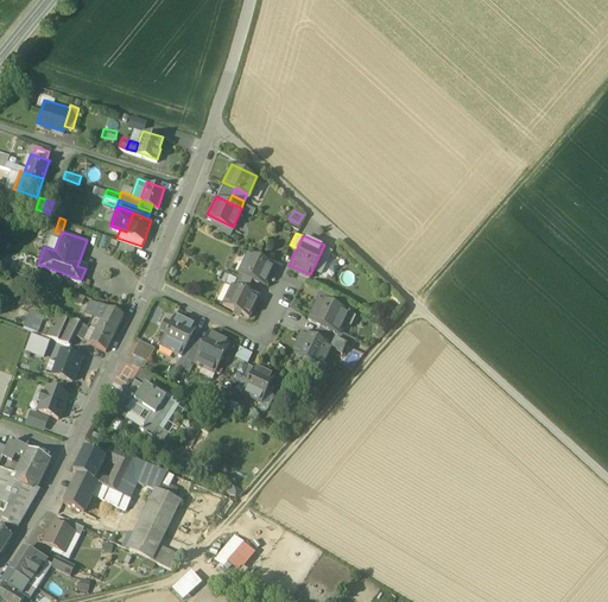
[(134,245),(120,239),(118,246),(132,252),(134,245)]
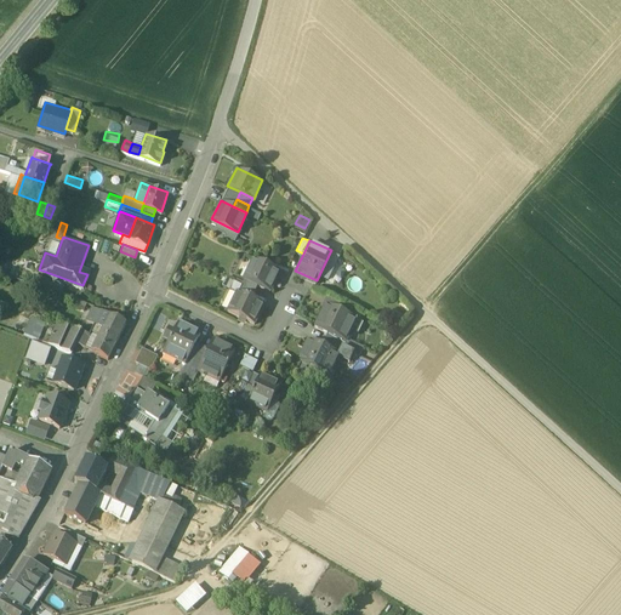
[(279,268),(254,256),(244,275),(245,275),(257,282),(269,288),(279,268)]
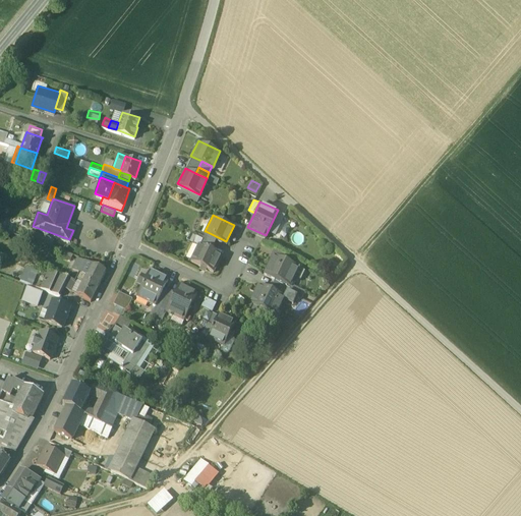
[(216,236),(206,231),(203,237),(213,242),(216,236)]
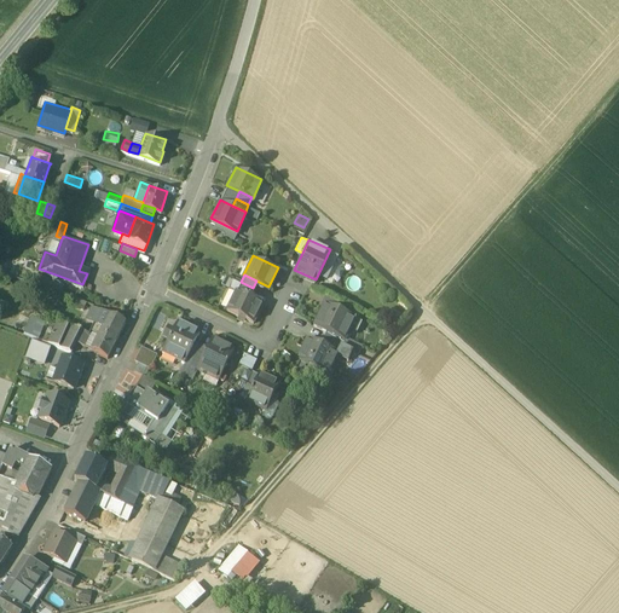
[(253,288),(241,282),(237,288),(250,294),(253,288)]
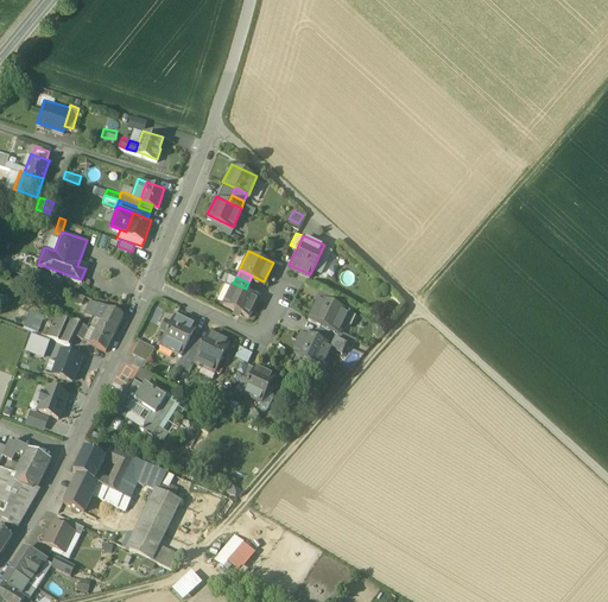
[(233,283),(223,302),(248,314),(258,295),(233,283)]
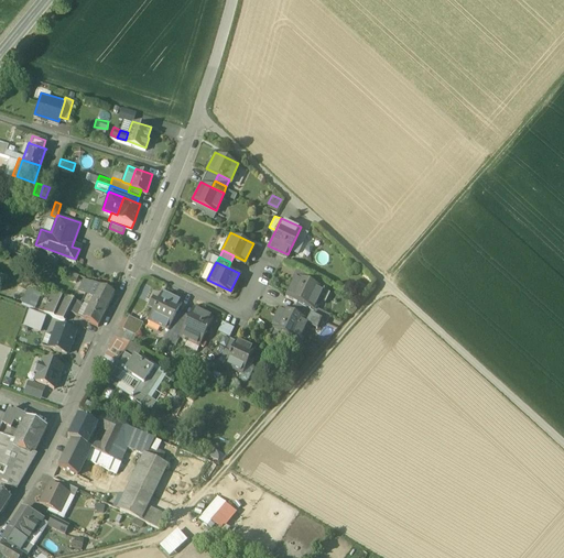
[(323,287),(295,274),(286,293),(302,301),(314,306),(315,304),(318,296),(323,287)]
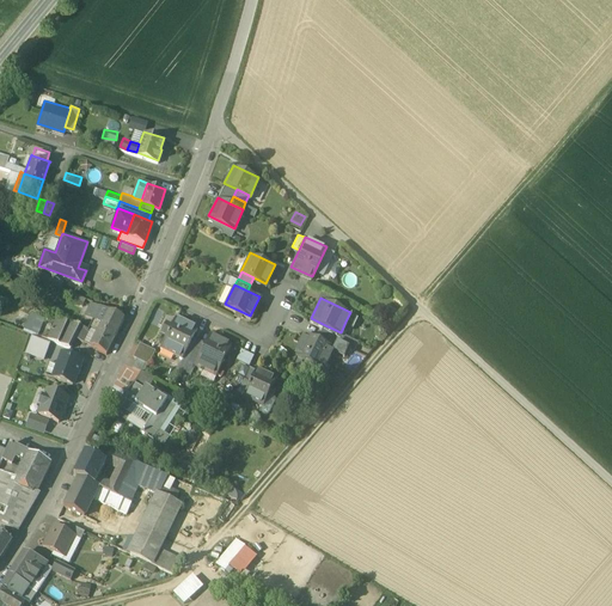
[(101,304),(92,300),(86,313),(93,316),(95,317),(95,316),(101,304)]
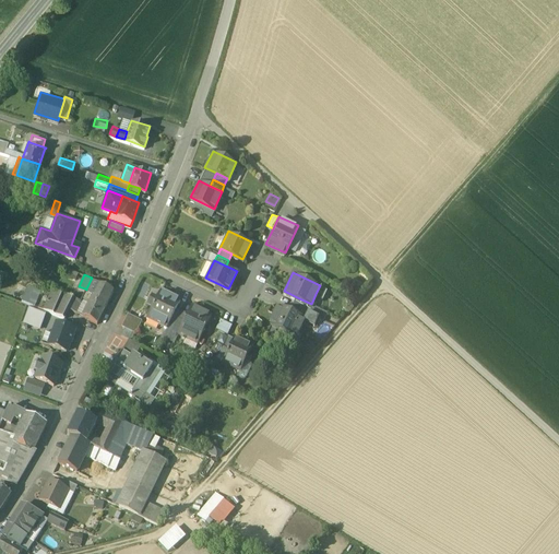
[(93,292),(90,299),(105,306),(114,287),(98,281),(93,292)]
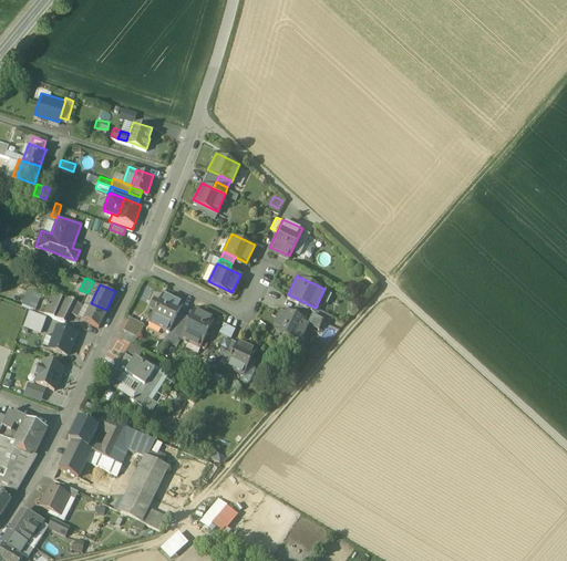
[(41,291),(28,287),(22,301),(35,307),(41,291)]
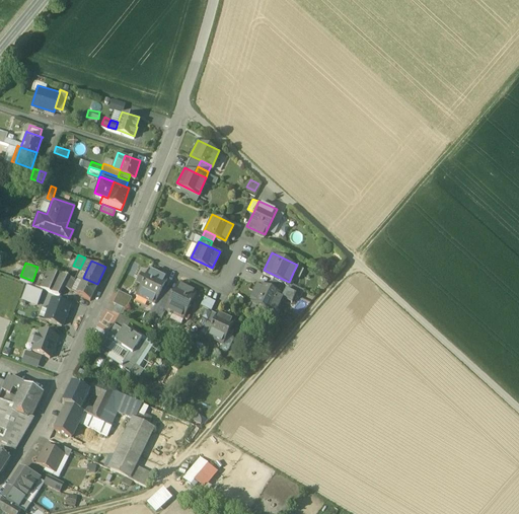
[(297,265),(293,273),(299,276),(303,267),(297,264),(297,265)]
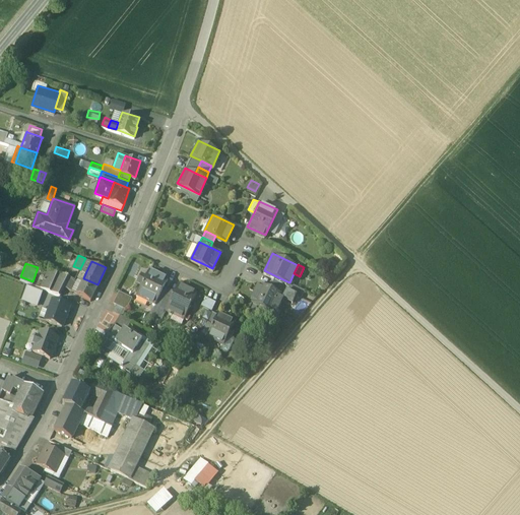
[(58,271),(49,267),(41,285),(49,290),(53,280),(64,284),(71,288),(76,278),(75,277),(74,277),(68,274),(59,271),(58,271)]
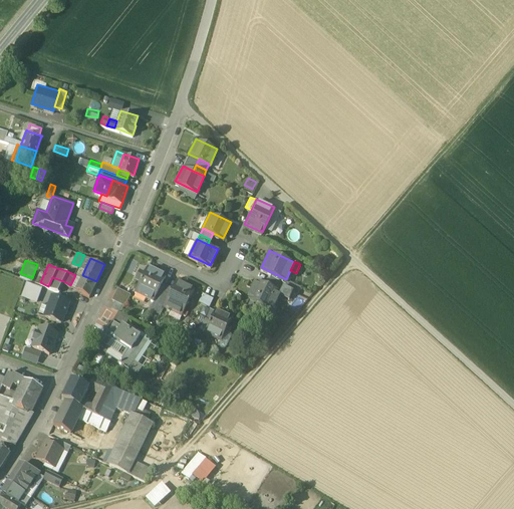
[(79,266),(78,265),(73,274),(74,274),(75,274),(75,272),(82,275),(85,268),(79,265),(79,266)]
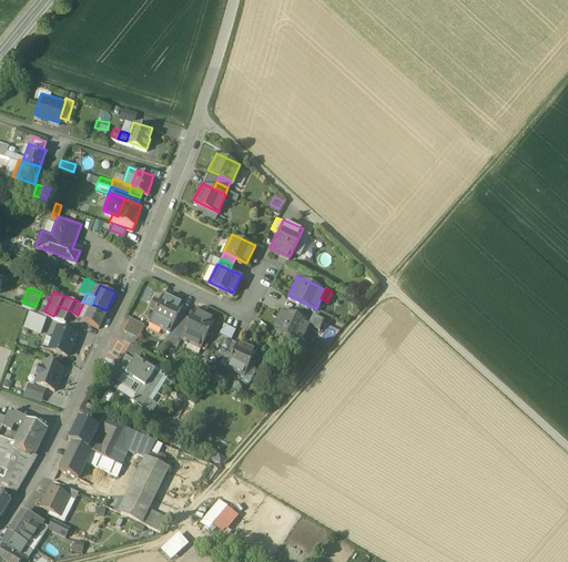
[(183,302),(163,293),(150,320),(169,329),(175,318),(183,302)]
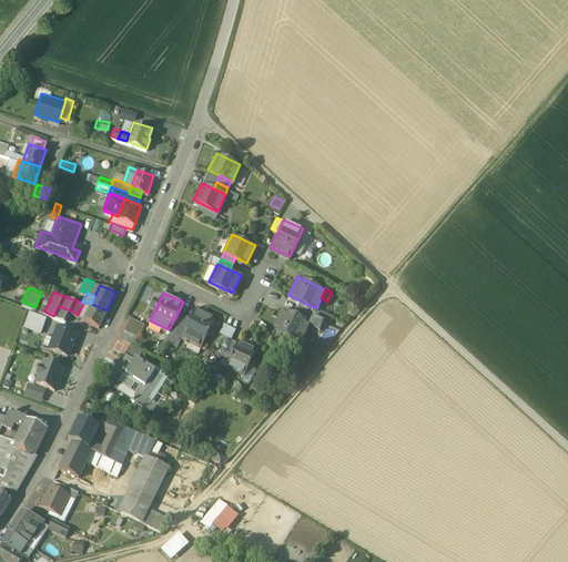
[(91,304),(83,300),(83,303),(82,303),(83,304),(78,315),(83,317),(91,304)]
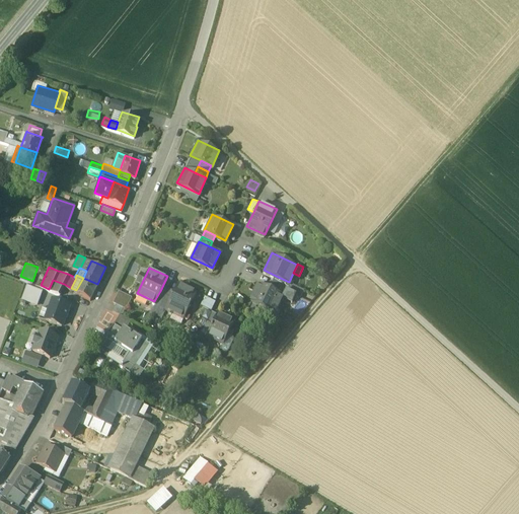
[(289,282),(278,277),(275,283),(285,288),(297,293),(300,294),(303,287),(290,280),(289,282)]
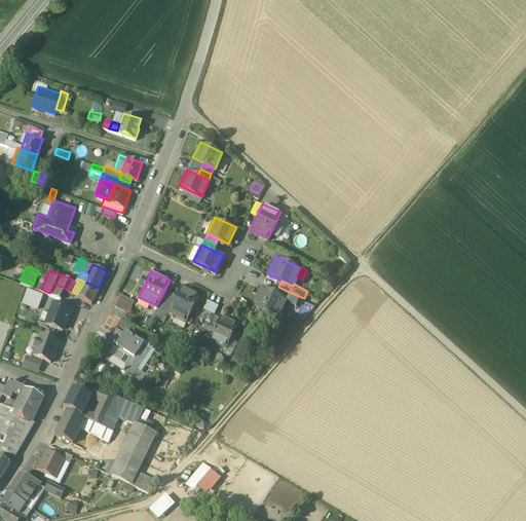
[(84,282),(77,294),(91,301),(99,288),(84,282)]
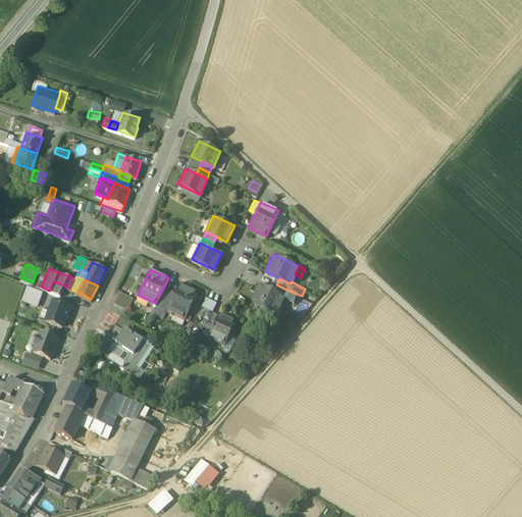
[(64,286),(53,281),(49,291),(60,295),(64,286)]
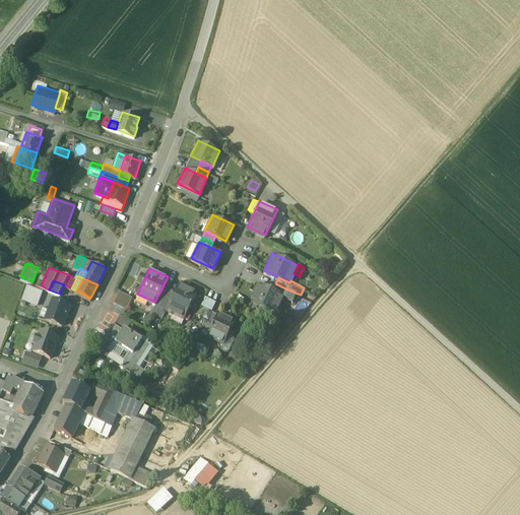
[(272,288),(258,281),(249,300),(275,312),(283,296),(282,296),(283,294),(272,288)]
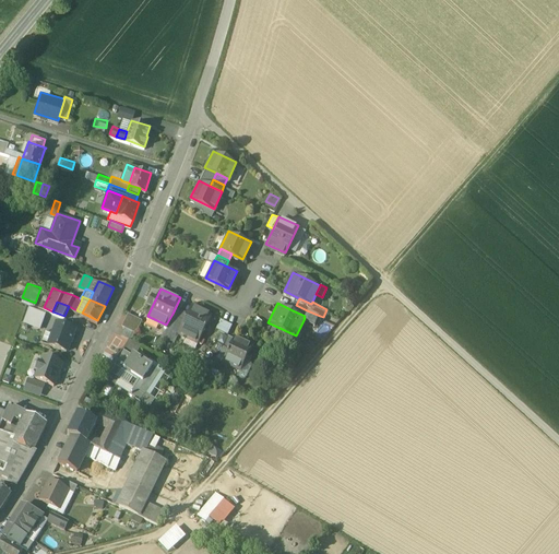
[(178,330),(178,331),(198,340),(211,313),(191,304),(185,319),(178,330)]
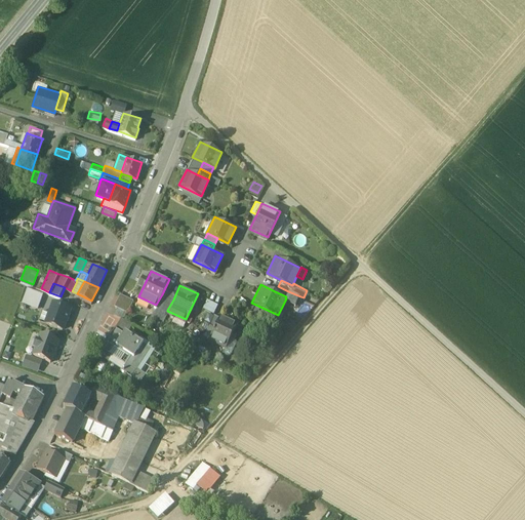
[(43,292),(27,286),(23,298),(38,305),(43,292)]
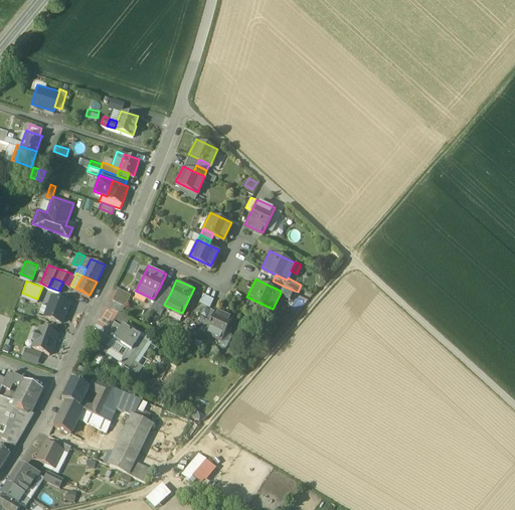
[(273,281),(270,286),(281,291),(283,286),(273,281)]
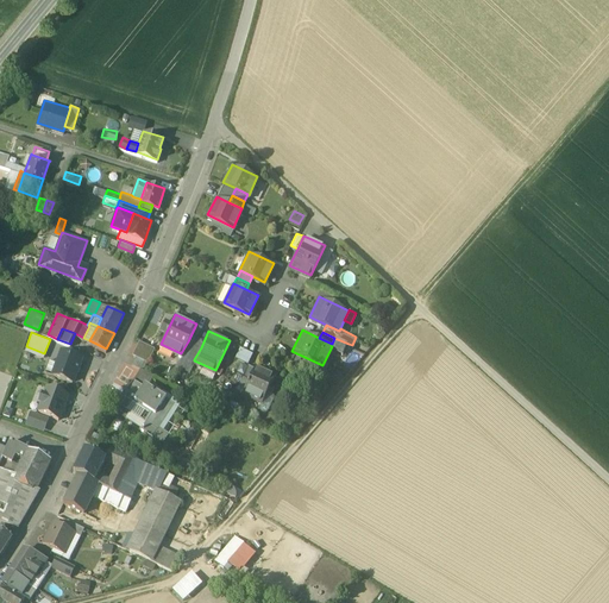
[(349,344),(334,338),(332,344),(331,346),(332,346),(345,352),(349,344)]
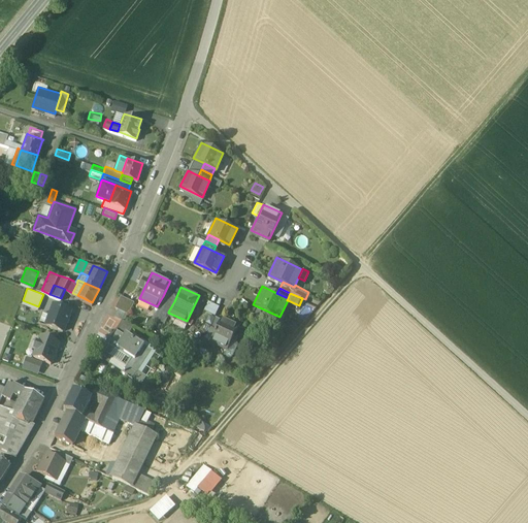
[(116,306),(129,313),(134,300),(122,294),(116,306)]
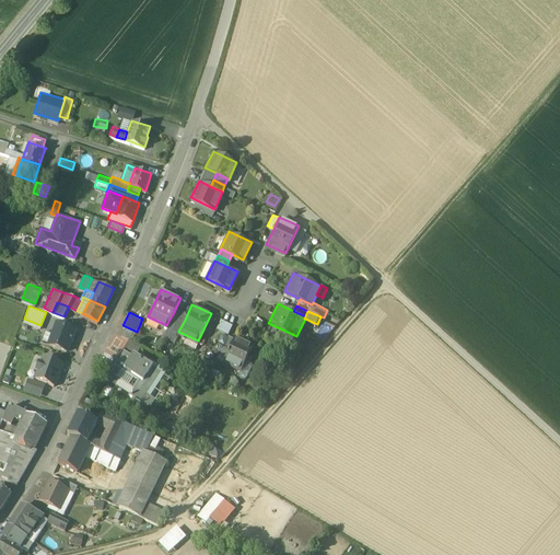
[(178,316),(173,314),(167,325),(173,327),(178,316)]
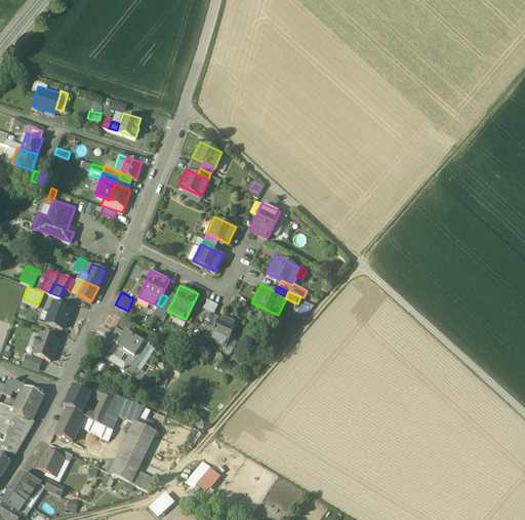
[(173,300),(167,296),(162,307),(167,310),(173,300)]
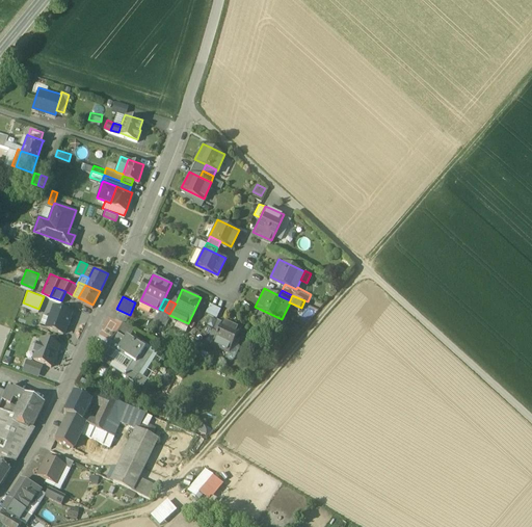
[(209,300),(206,309),(216,314),(220,305),(209,300)]
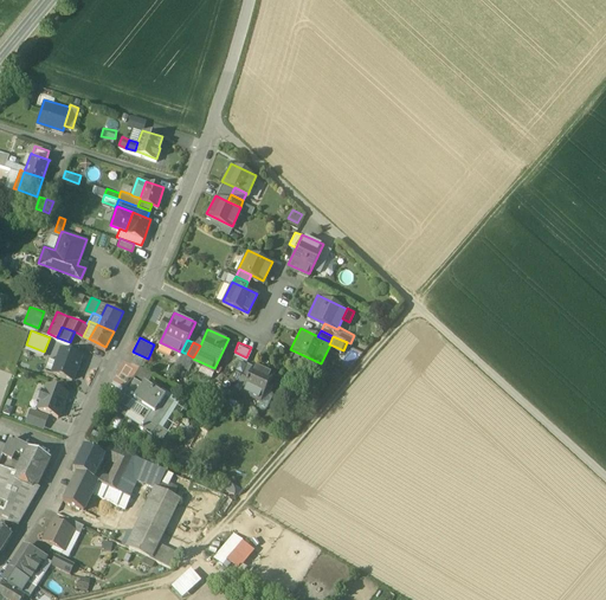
[(81,355),(62,347),(53,369),(72,378),(76,369),(77,369),(79,361),(78,361),(81,355)]
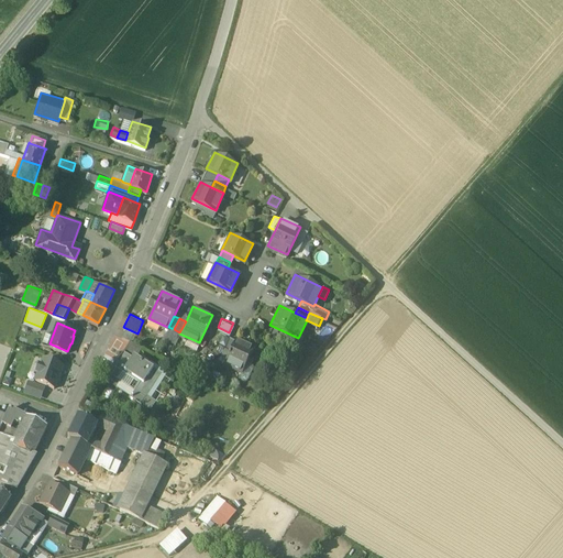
[(133,331),(125,328),(122,335),(130,339),(133,331)]
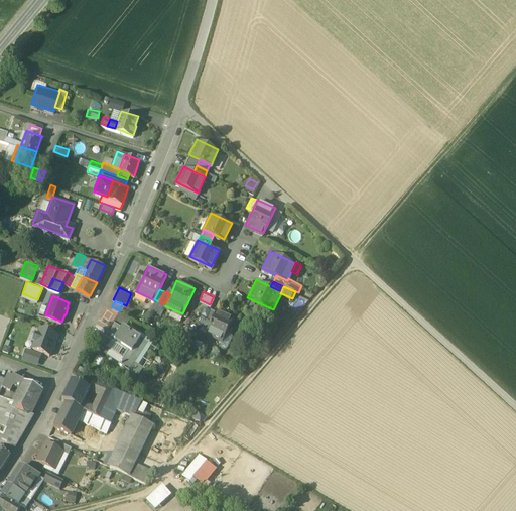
[(216,309),(211,306),(206,317),(211,320),(216,309)]
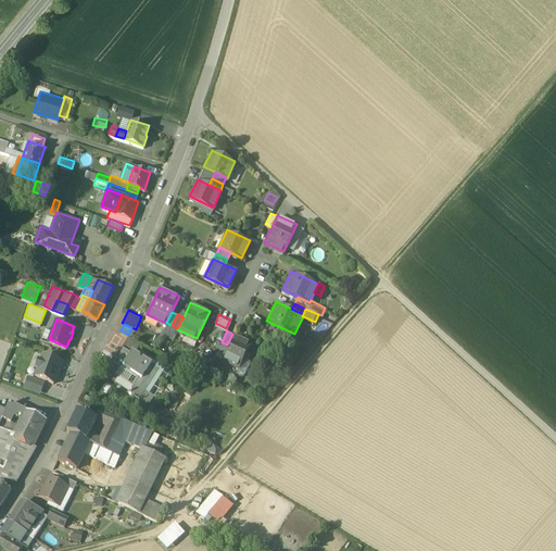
[(250,341),(232,334),(227,345),(222,357),(238,365),(239,365),(244,354),(250,341)]
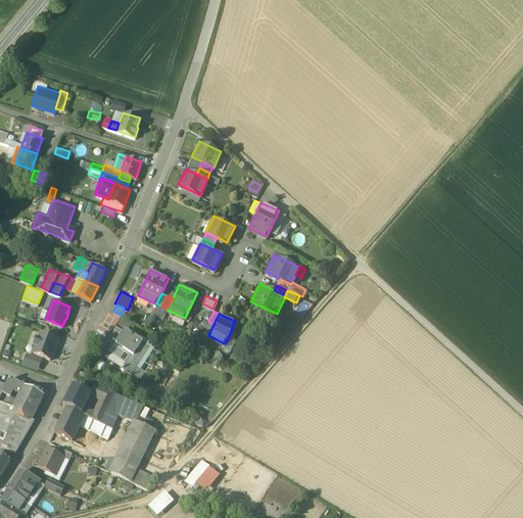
[(132,320),(121,315),(114,325),(124,331),(125,330),(126,330),(132,320)]
